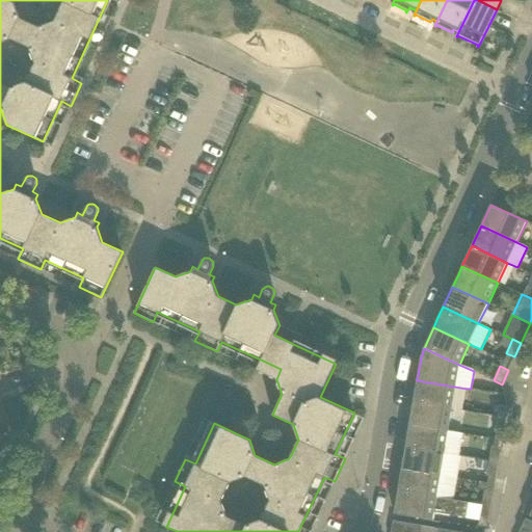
[(417,380),(414,402),(452,408),(463,410),(467,389),(417,380)]
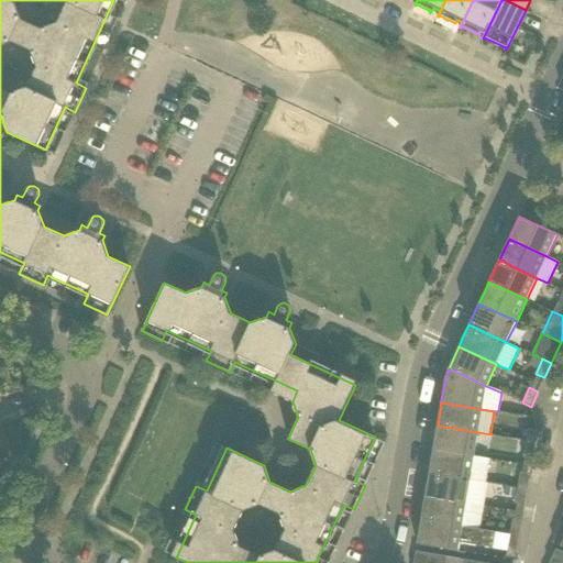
[(0,483),(2,484),(11,463),(3,460),(10,446),(0,419),(0,483)]
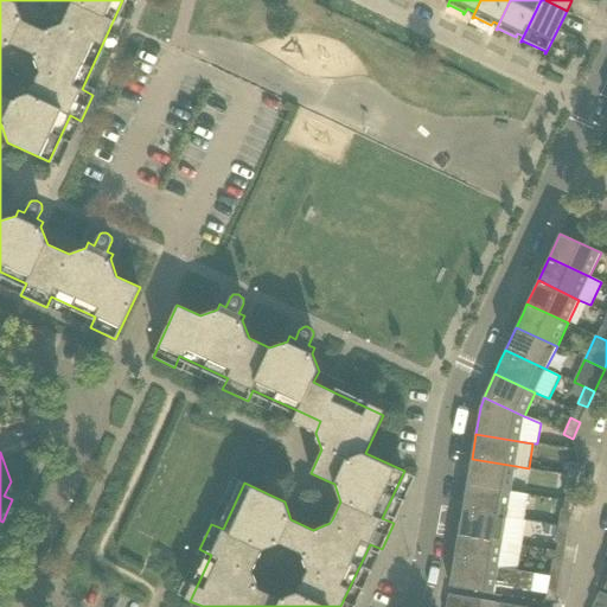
[(516,466),(472,459),(467,484),(511,492),(529,494),(532,468),(529,468),(516,466)]
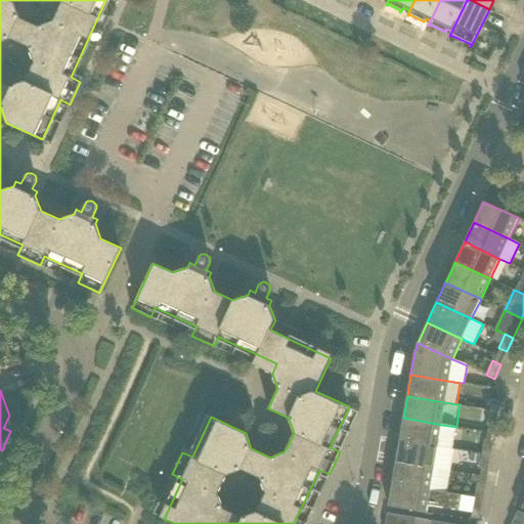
[(500,399),(491,398),(489,410),(498,411),(500,399)]
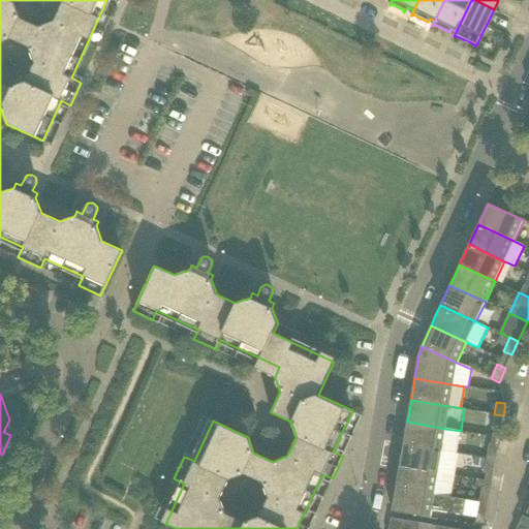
[(492,429),(500,431),(503,415),(494,414),(492,429)]
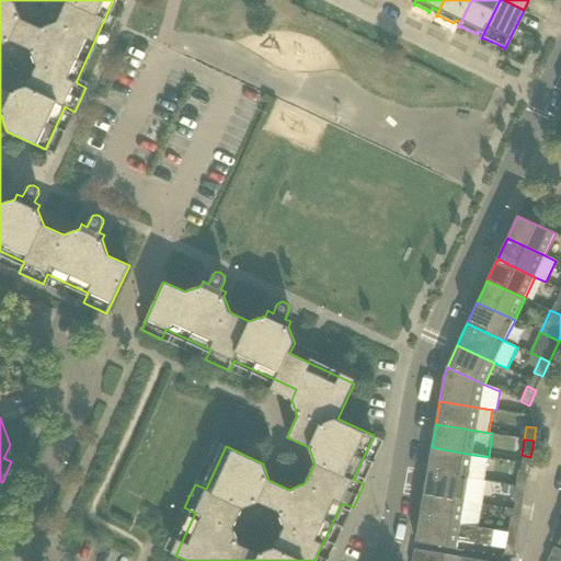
[(427,471),(468,478),(472,455),(432,447),(427,471)]
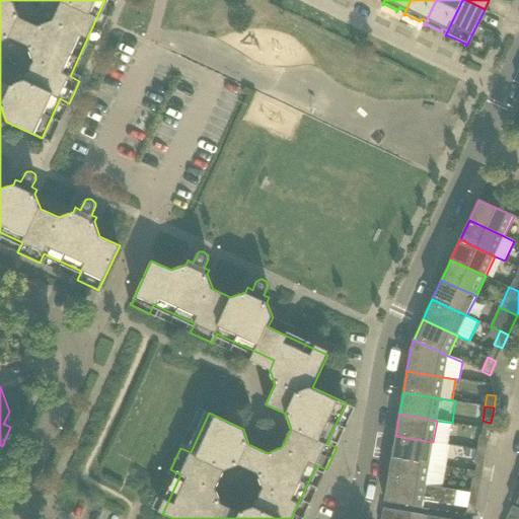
[(489,437),(479,435),(477,449),(487,451),(489,437)]
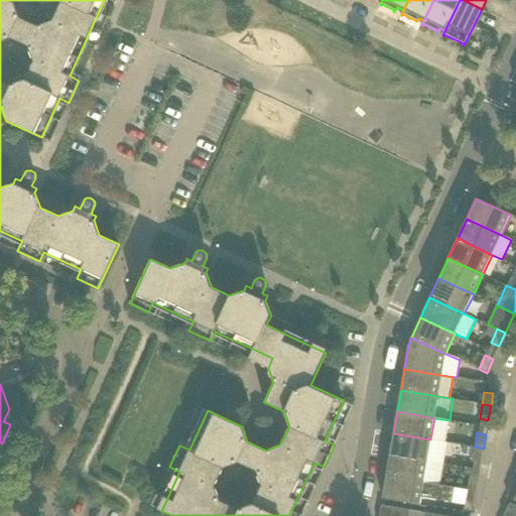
[(430,439),(393,433),(390,455),(443,464),(447,442),(430,439)]
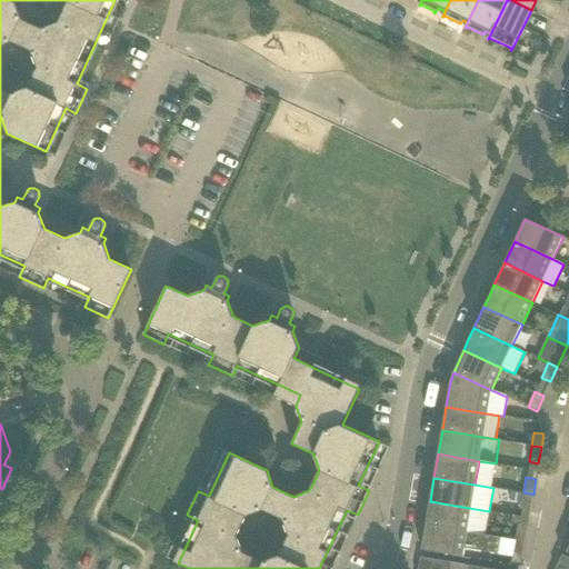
[(521,502),(522,493),(512,491),(510,500),(521,502)]
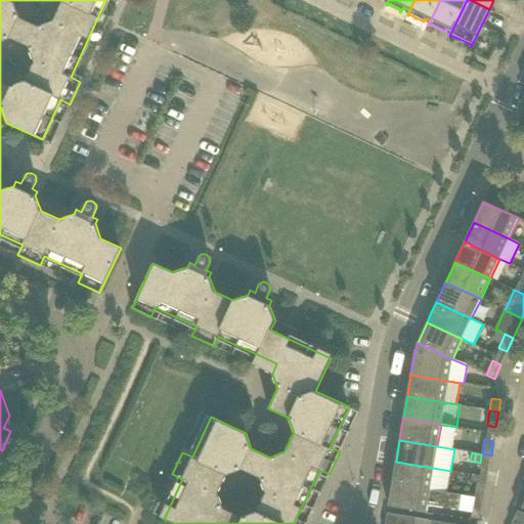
[(479,469),(488,470),(491,455),(482,453),(479,469)]
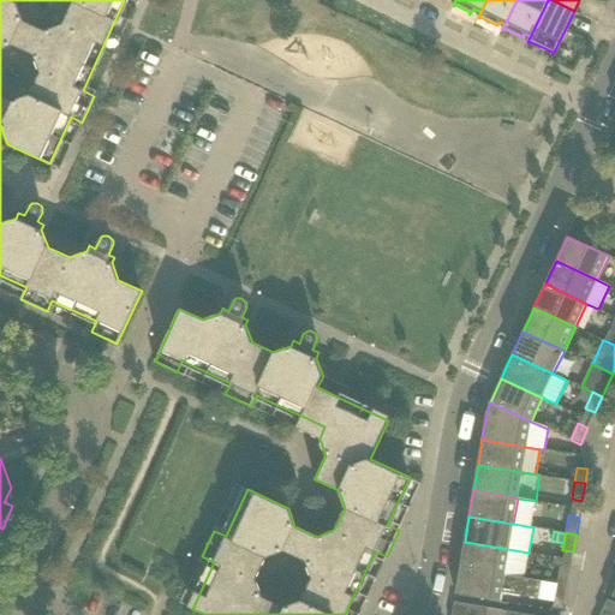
[(465,542),(460,568),(525,578),(529,553),(465,542)]
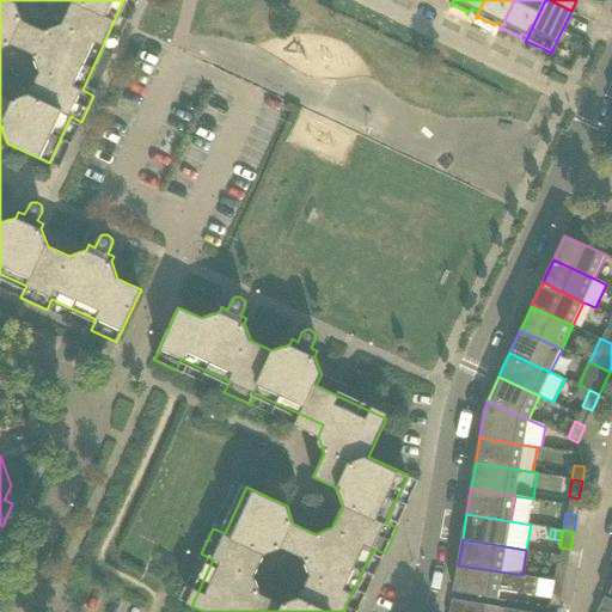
[(557,564),(560,564),(561,556),(551,555),(550,563),(557,564)]
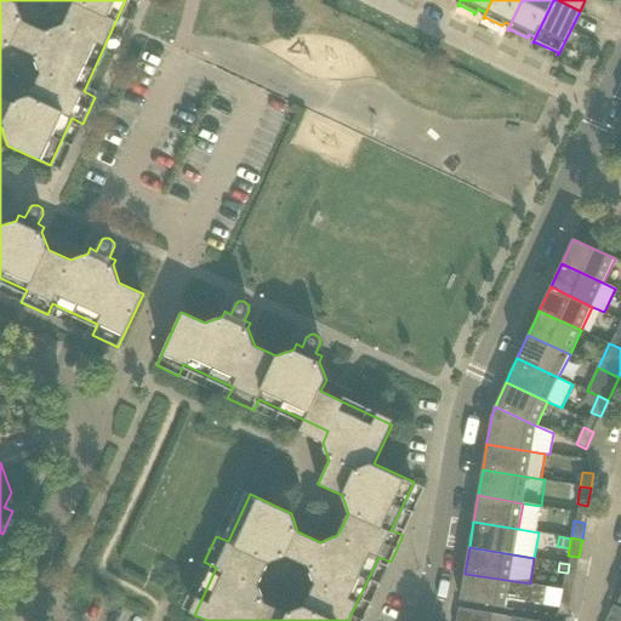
[(577,565),(569,564),(568,573),(576,574),(577,565)]
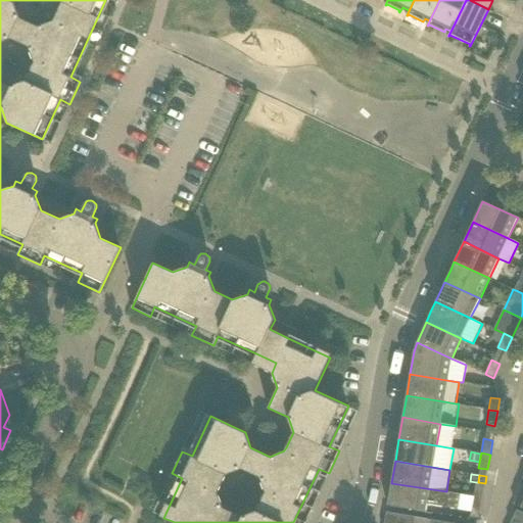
[(482,497),(485,483),(478,482),(476,482),(474,496),(482,497)]
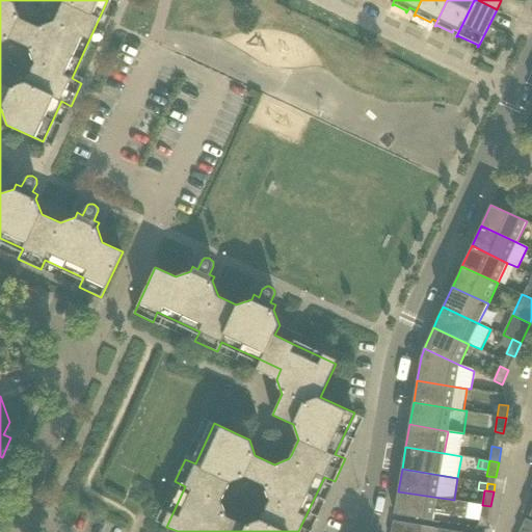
[(398,491),(394,514),(432,521),(434,512),(466,519),(469,503),(454,500),(398,491)]
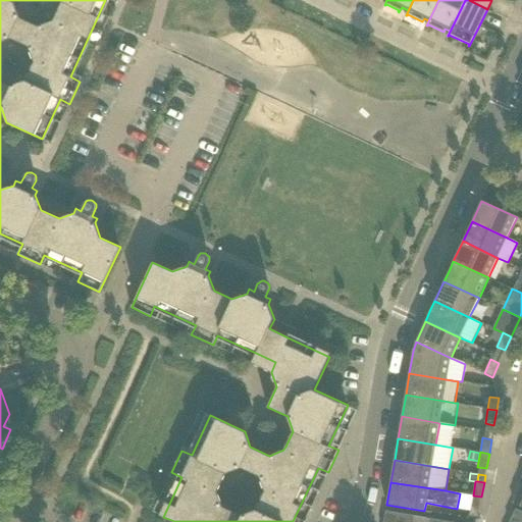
[(469,516),(478,517),(481,497),(473,496),(469,516)]
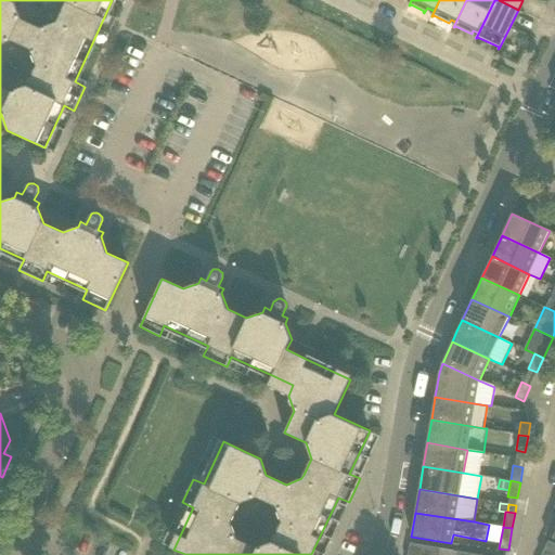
[(554,554),(554,544),(549,541),(541,554),(554,554)]
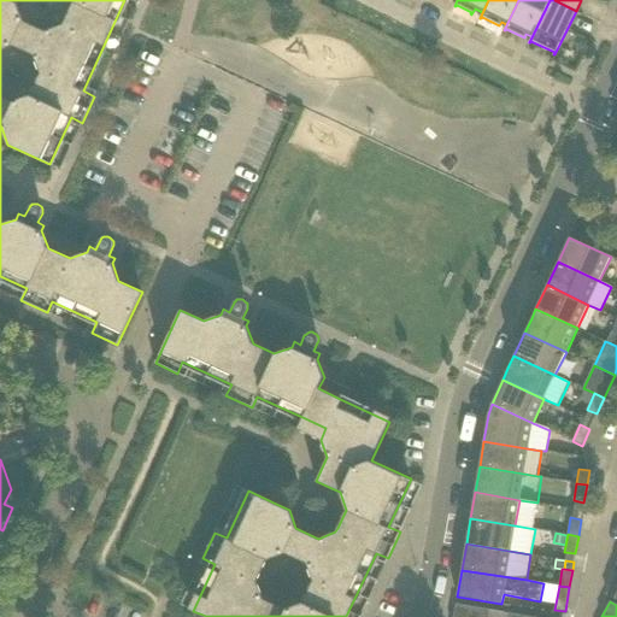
[(456,604),(453,616),(510,616),(512,613),(456,604)]
